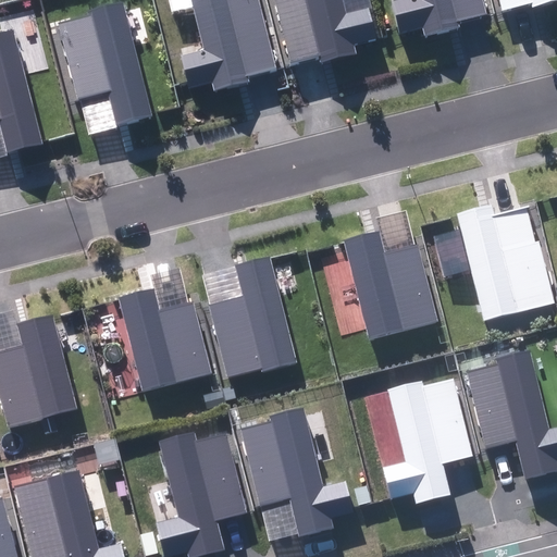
[(212,83),(214,90),(249,82),(248,74),(262,71),(276,66),(258,0),(192,0),(203,50),(182,56),(187,82),(189,88),(212,83)]
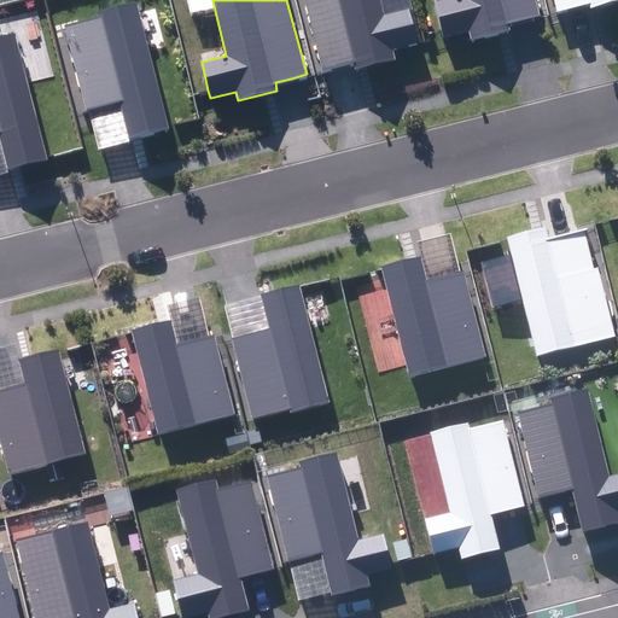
[(305,0),(321,65),(339,60),(355,57),(357,68),(394,59),(391,50),(419,42),(410,7),(384,13),(380,0),(305,0)]
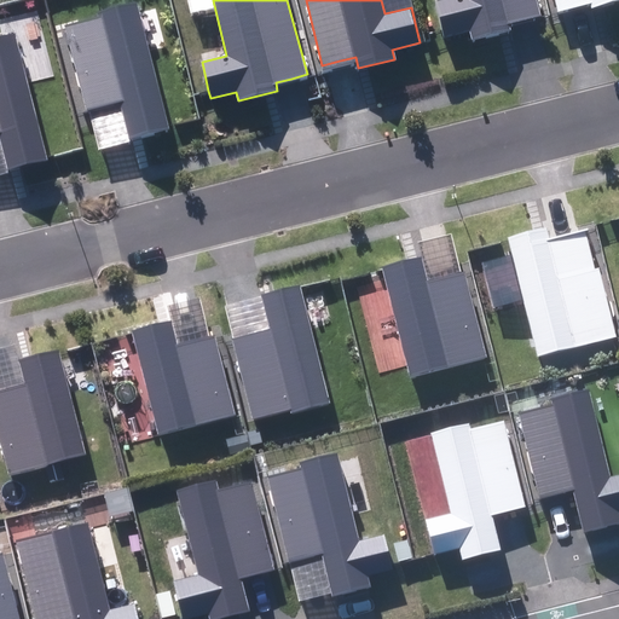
[(470,30),(473,38),(509,29),(508,22),(524,18),(539,15),(536,0),(434,0),(443,36),(470,30)]
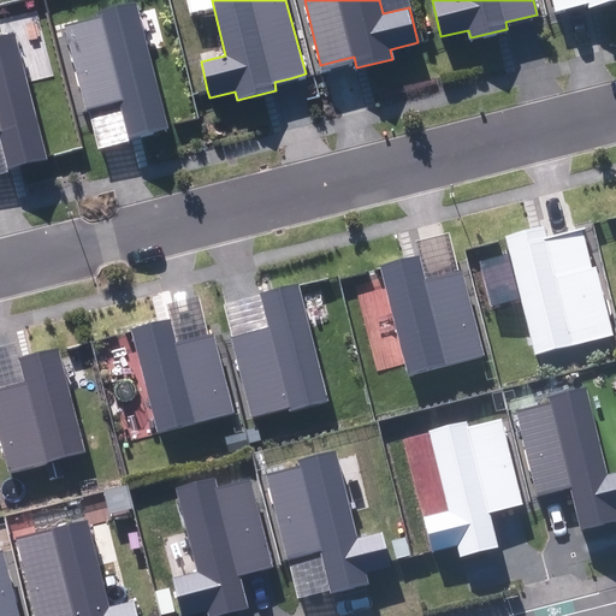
[(615,0),(551,0),(555,11),(574,6),(590,3),(591,7),(615,0)]
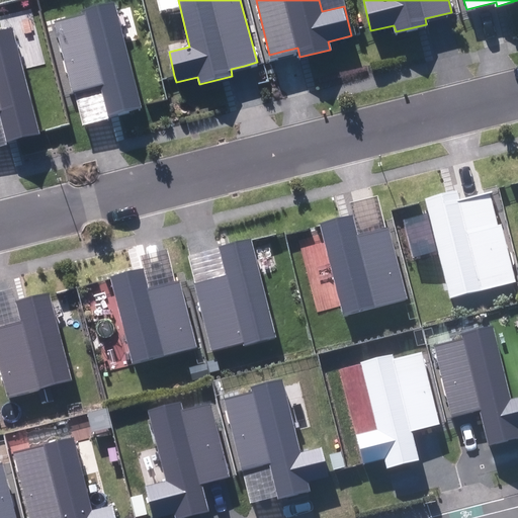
[(100,86),(108,114),(141,106),(114,2),(82,10),(83,14),(55,21),(73,93),(74,92),(100,86)]
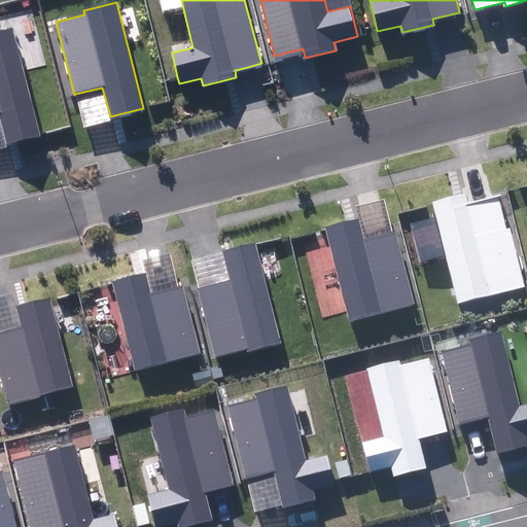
[(0,112),(7,143),(39,135),(12,29),(0,31),(0,112)]
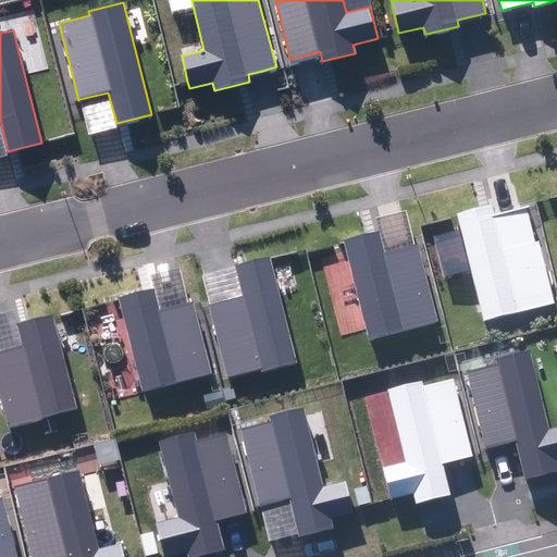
[(116,123),(108,93),(79,99),(89,134),(104,131),(118,127),(116,123)]
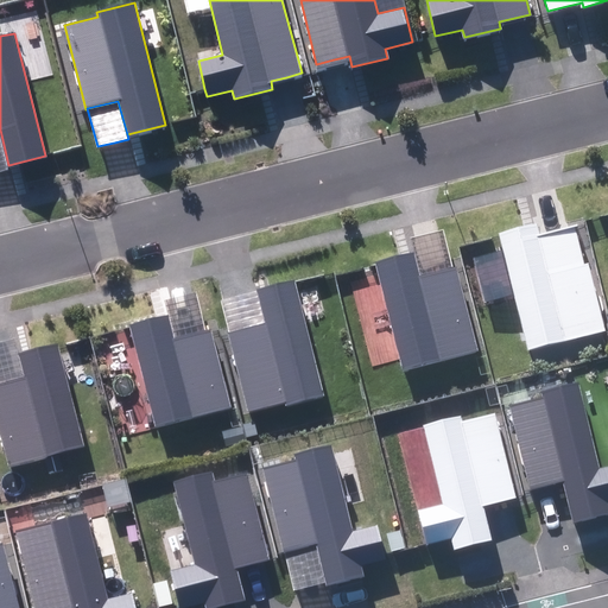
[(8,165),(0,130),(0,171),(10,170),(8,165)]
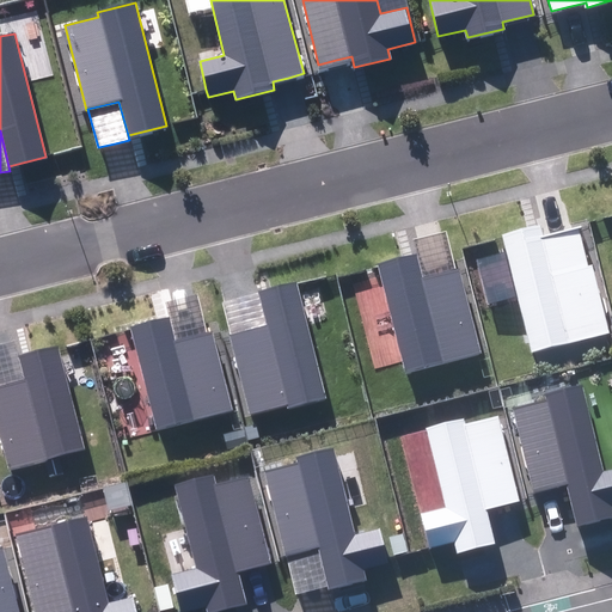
[(588,265),(579,228),(562,232),(544,237),(540,224),(501,233),(531,353),(610,332),(593,265),(588,265)]
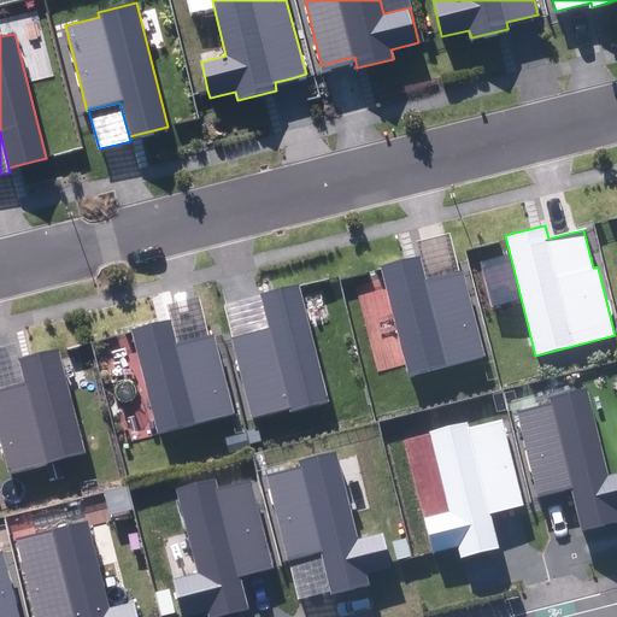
[(421,256),(427,278),(460,271),(451,233),(435,238),(417,241),(421,256)]
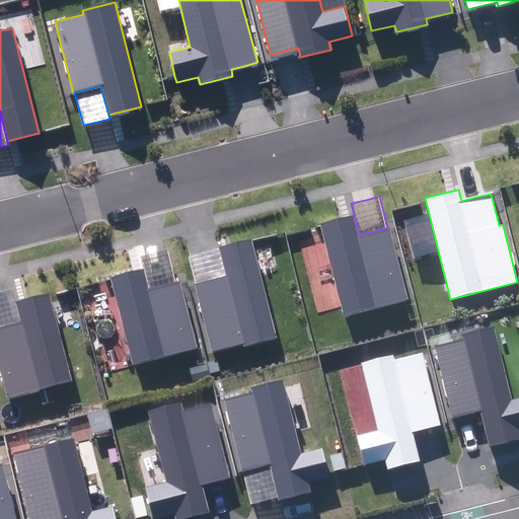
[(320,224),(345,315),(408,299),(388,227),(387,228),(359,234),(354,215),(320,224)]
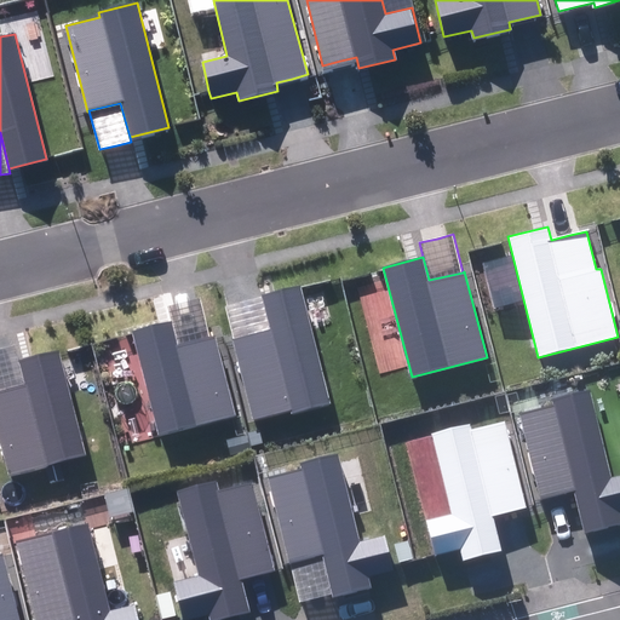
[(234,339),(253,419),(290,409),(291,414),(329,405),(300,287),(263,296),(271,329),(234,339)]
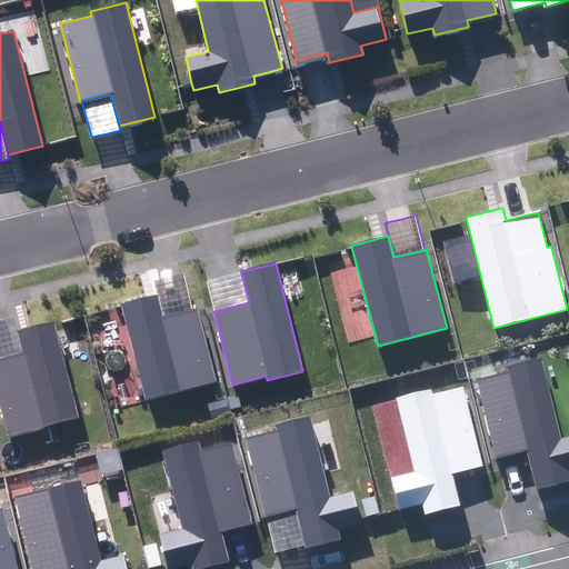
[(215,311),(249,302),(241,271),(226,276),(206,280),(215,311)]
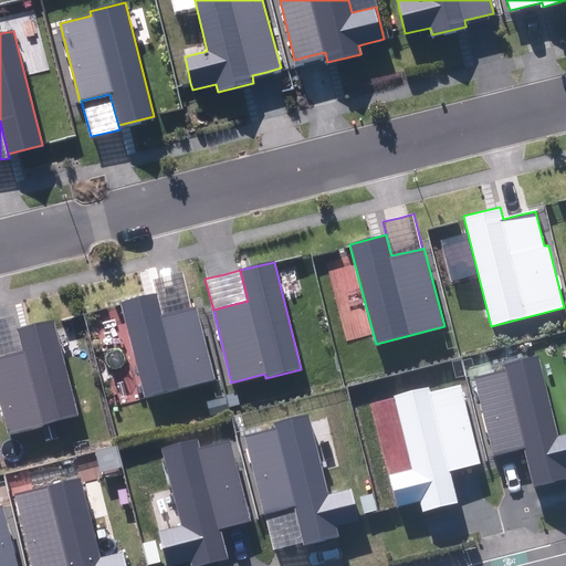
[(157,293),(161,314),(191,307),(182,272),(170,275),(154,280),(157,293)]
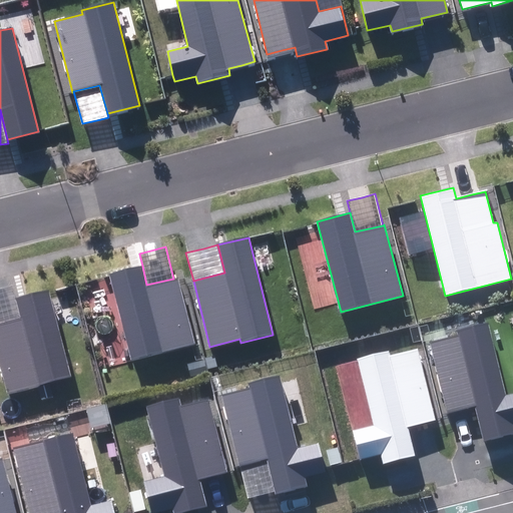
[(131,359),(194,343),(177,277),(173,279),(146,285),(142,266),(109,275),(131,359)]
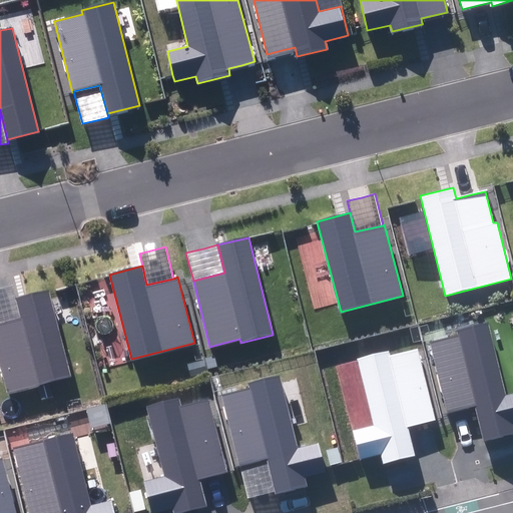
[(0,322),(20,318),(15,299),(12,285),(2,288),(0,288),(0,322)]
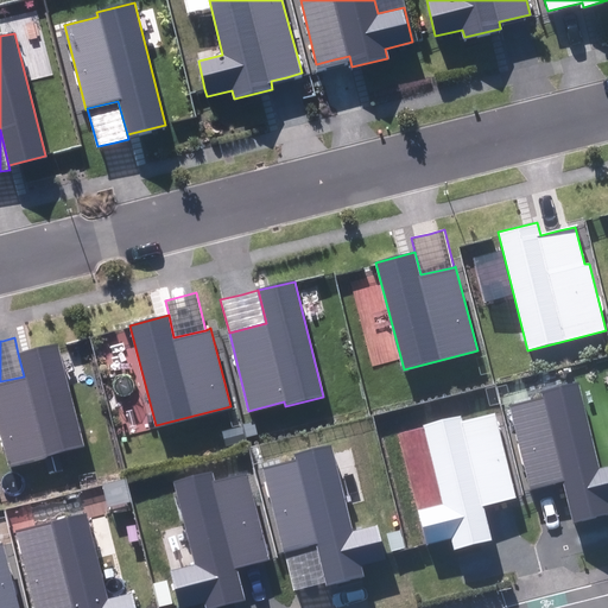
[(0,434),(8,464),(83,445),(57,343),(18,354),(24,377),(0,381),(0,434)]
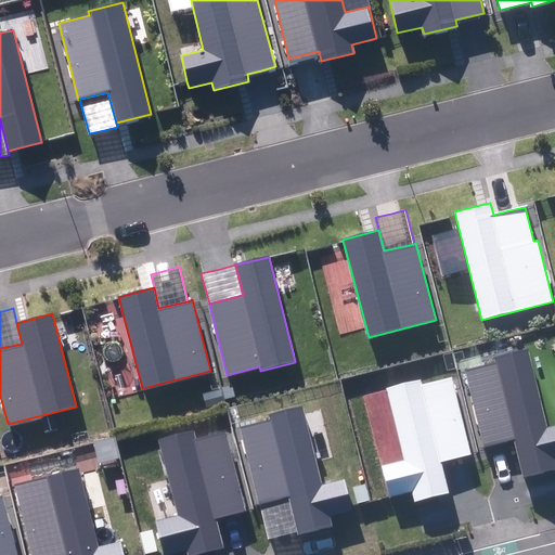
[(514,438),(524,477),(554,468),(554,459),(554,457),(554,456),(554,425),(547,427),(528,349),(494,358),(495,362),(465,370),(485,446),(499,442),(514,438)]
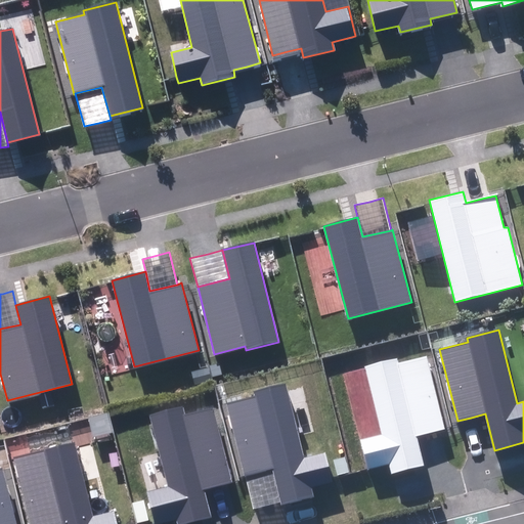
[(391,473),(424,465),(417,437),(431,433),(445,430),(427,355),(399,362),(398,357),(365,365),(382,434),(361,439),(368,469),(389,465),(391,473)]
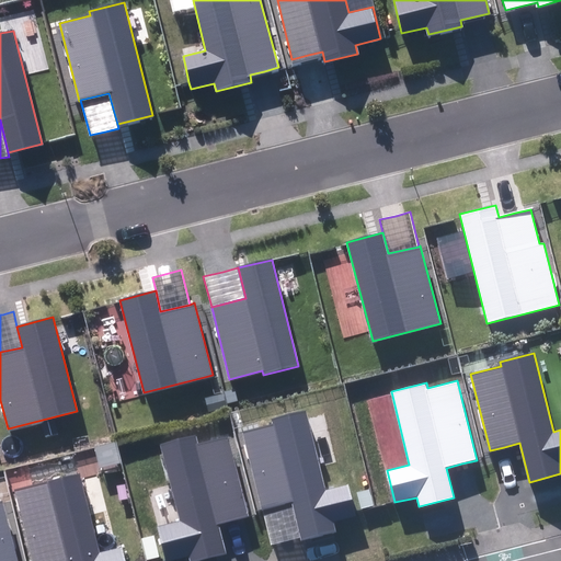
[(300,537),(301,539),(335,531),(332,518),(354,514),(347,487),(325,491),(306,410),(271,418),(273,425),(243,432),(262,510),(263,510),(293,503),(300,537)]
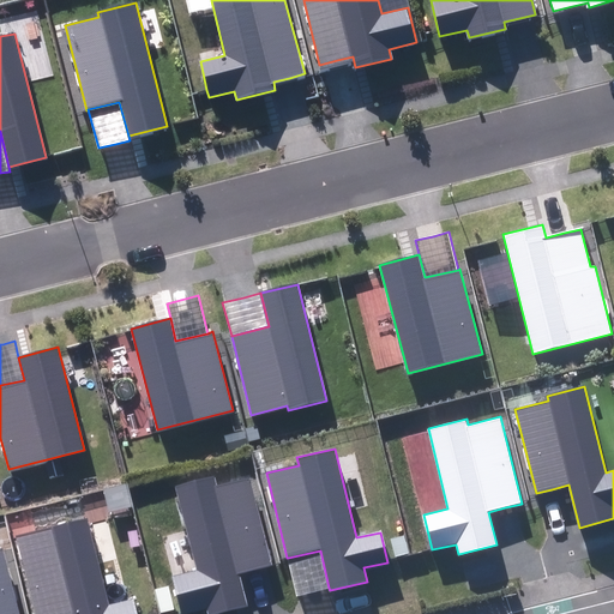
[(208,613),(214,613),(248,606),(239,575),(253,570),(272,565),(248,479),(216,486),(215,476),(175,486),(197,570),(173,576),(181,613),(185,613),(206,609),(208,613)]
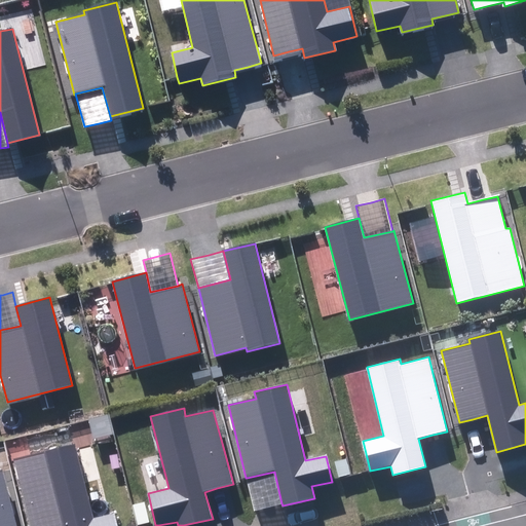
[(117,525),(114,514),(94,519),(75,444),(13,458),(30,525),(117,525)]
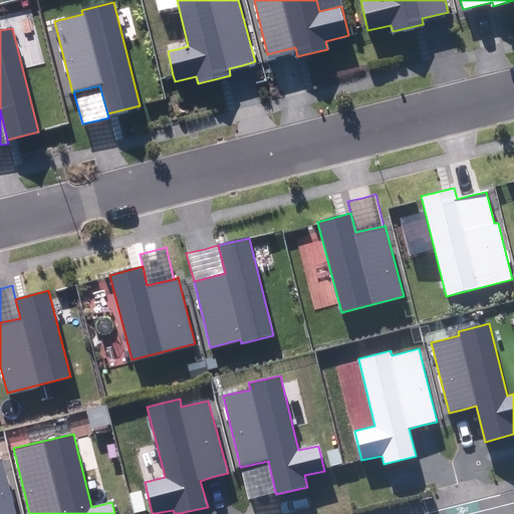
[(0,513),(15,513),(2,460),(0,460),(0,513)]
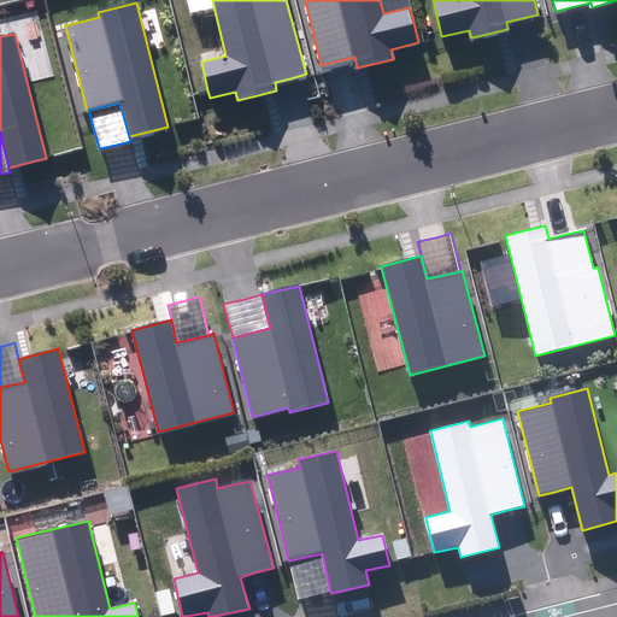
[(316,594),(330,591),(322,553),(289,560),(298,598),(316,594)]
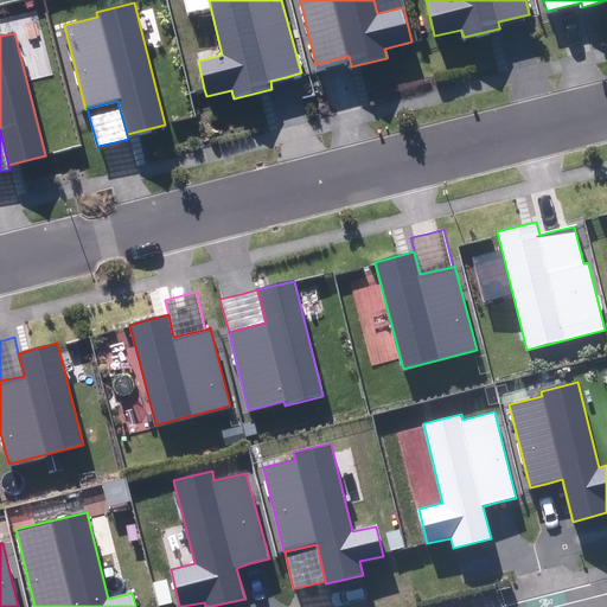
All buildings are outlined.
